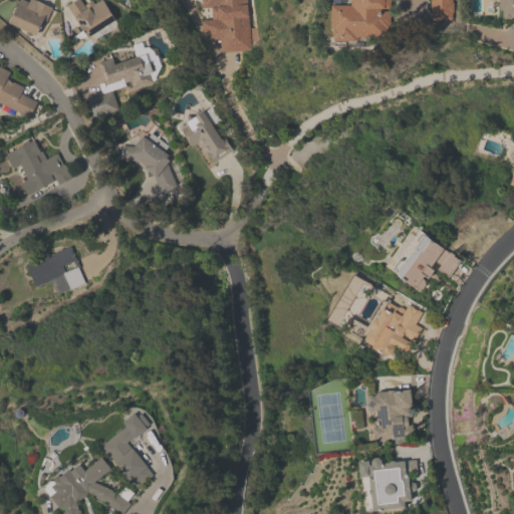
[(17,0),(26,0),(28,1),(28,0),(35,0),(50,7),(44,21),(42,20),(35,35),(7,23),(17,0)]
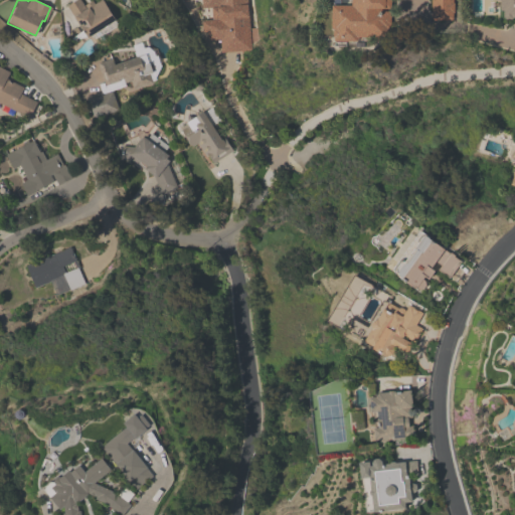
[(98,0),(102,0),(114,19),(87,37),(66,5),(73,0),(80,0),(83,4),(91,0),(94,3),(98,0)]
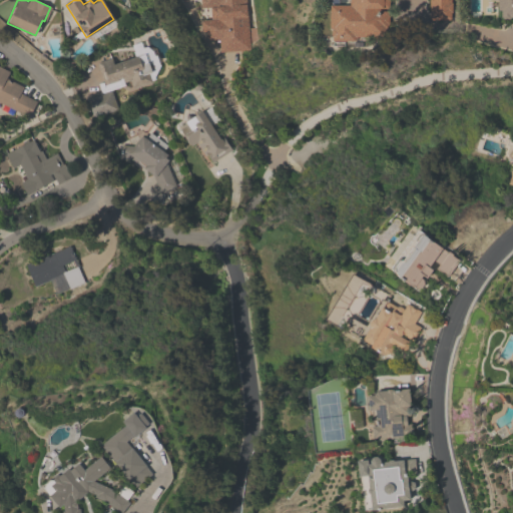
[(244,0),(249,49),(219,52),(218,39),(207,39),(206,31),(202,31),(201,20),(211,18),(210,7),(201,7),(200,0),(244,0)]
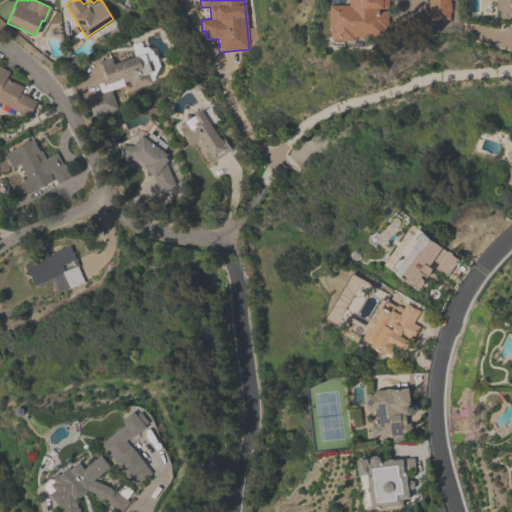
[(450,0),(450,1),(451,1),(451,12),(450,12),(450,20),(427,20),(427,0),(389,0),(389,39),(333,40),(333,36),(332,36),(332,27),(330,27),(330,4),(349,4),(349,0),(450,0)]
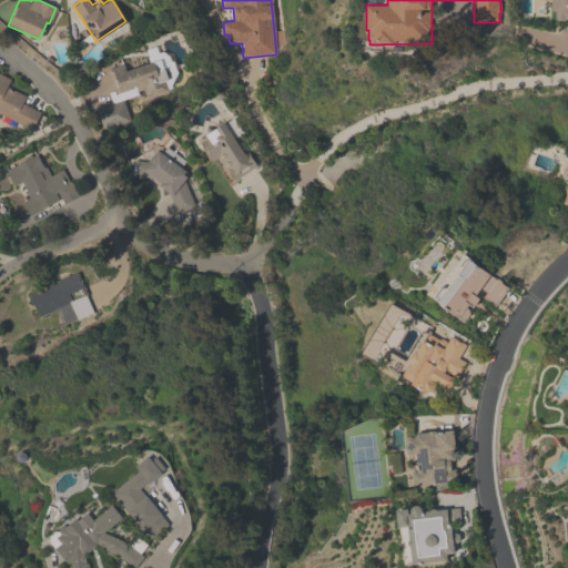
[(567,0),(567,19),(564,19),(554,18),(554,10),(550,10),(550,0),(567,0)]
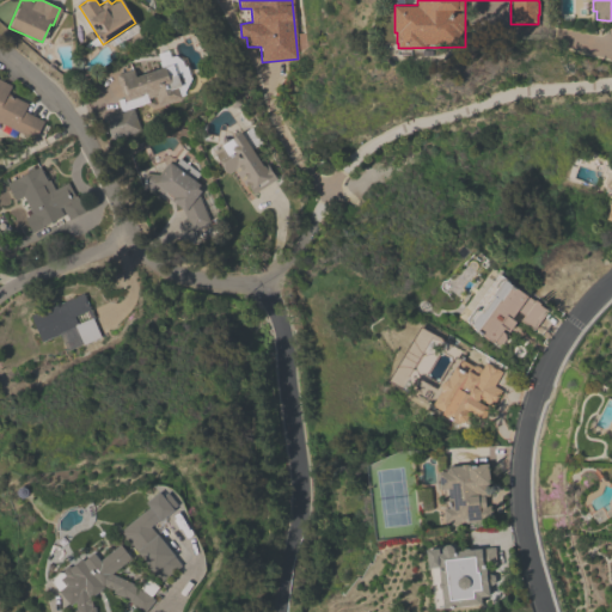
[(115,74),(133,68),(135,75),(172,63),(176,74),(177,73),(177,74),(183,78),(179,86),(176,87),(179,97),(155,105),(153,97),(147,99),(146,93),(123,101),(115,74)]
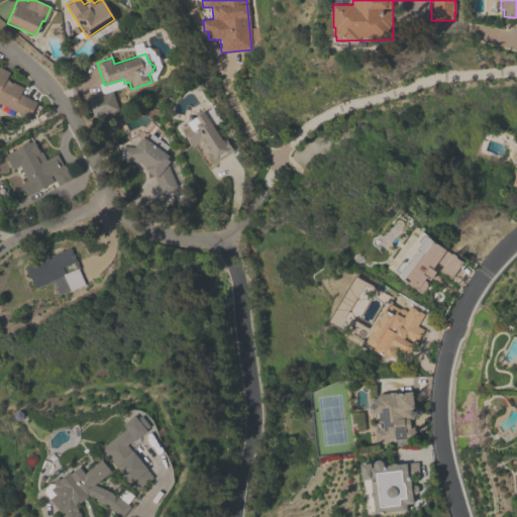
[(0,67),(8,72),(5,78),(23,87),(19,93),(35,102),(27,118),(0,104),(0,67)]
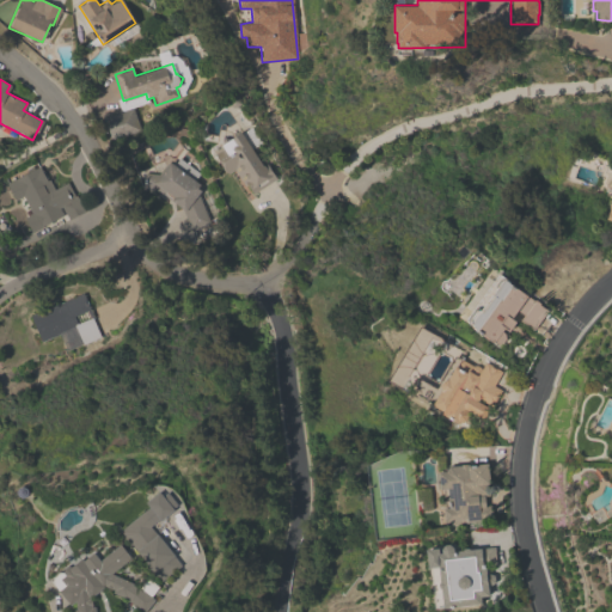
[(276,178),(252,194),(246,185),(245,187),(233,169),(227,172),(226,170),(225,171),(214,153),(215,153),(213,151),(220,146),(219,145),(240,130),(262,164),(265,161),(276,178)]
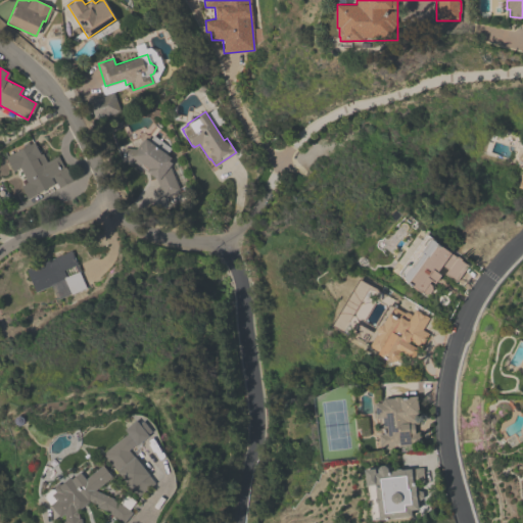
[(162,196),(155,178),(135,162),(122,161),(123,147),(135,148),(143,137),(148,141),(152,135),(170,148),(165,153),(171,157),(168,160),(172,162),(169,167),(179,190),(162,196)]
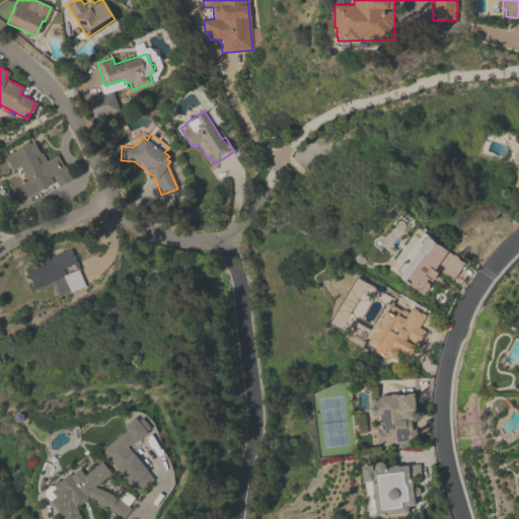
[(19,183),(25,180),(18,166),(12,169),(4,155),(22,145),(21,144),(28,140),(29,143),(32,141),(34,144),(35,144),(40,150),(38,151),(39,153),(42,152),(46,159),(57,154),(63,166),(64,165),(71,178),(58,184),(52,173),(49,175),(53,183),(50,184),(52,188),(47,191),(46,189),(38,193),(38,192),(26,198),(19,183)]
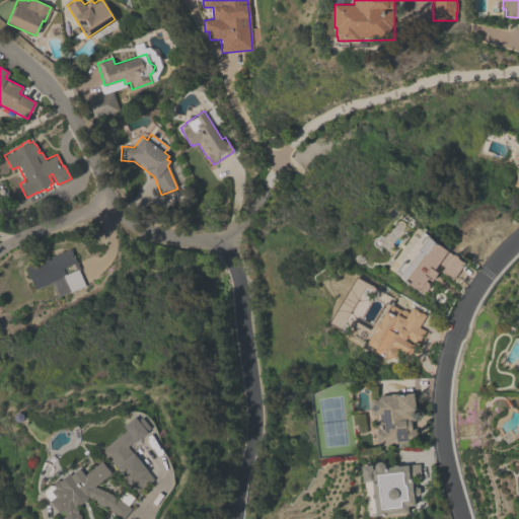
[(423,231),(448,248),(447,250),(453,254),(453,253),(457,256),(456,257),(464,263),(452,280),(440,272),(444,267),(439,263),(434,270),(438,273),(432,281),(428,278),(426,280),(428,282),(429,287),(426,291),(421,291),(410,283),(409,284),(401,280),(402,279),(399,277),(401,276),(399,275),(398,276),(393,272),(423,231)]
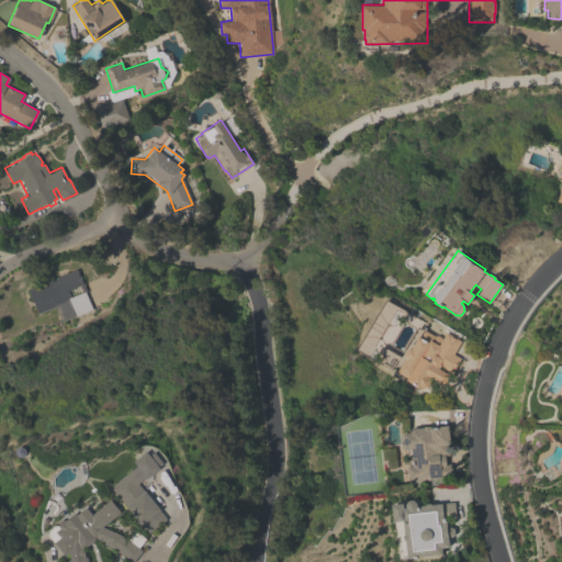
[(26,290),(52,279),(52,280),(57,278),(57,277),(76,269),(86,292),(85,293),(91,308),(59,322),(53,306),(37,314),(26,290)]
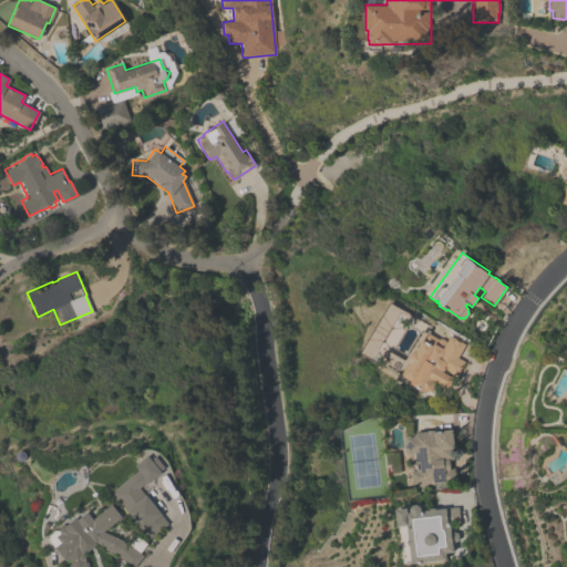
[(464,343),(456,357),(464,361),(455,375),(444,369),(443,371),(455,378),(449,389),(433,380),(433,384),(430,390),(424,392),(409,383),(411,380),(401,374),(409,361),(408,357),(411,352),(414,351),(422,339),(423,340),(428,332),(437,339),(444,340),(445,341),(450,334),(464,343)]
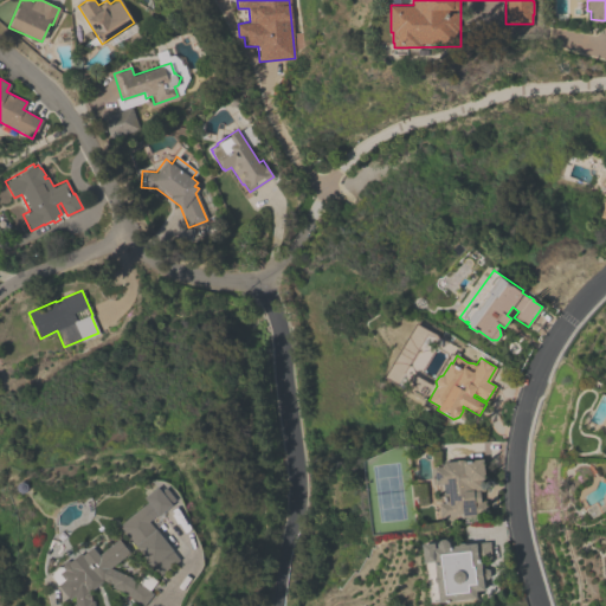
[(479,500),(485,500),(487,514),(440,519),(439,503),(444,503),(443,492),(439,492),(438,484),(436,485),(433,466),(442,466),(445,462),(456,461),(456,459),(463,458),(463,459),(482,458),(484,479),(481,479),(482,490),(479,490),(479,500)]
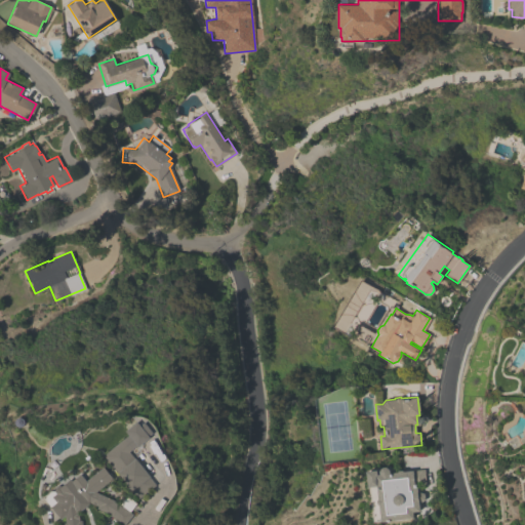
[(138,497),(132,489),(131,490),(103,455),(128,435),(124,430),(136,420),(139,425),(144,421),(152,432),(148,435),(149,437),(137,446),(136,445),(129,451),(150,475),(149,477),(155,483),(138,497)]
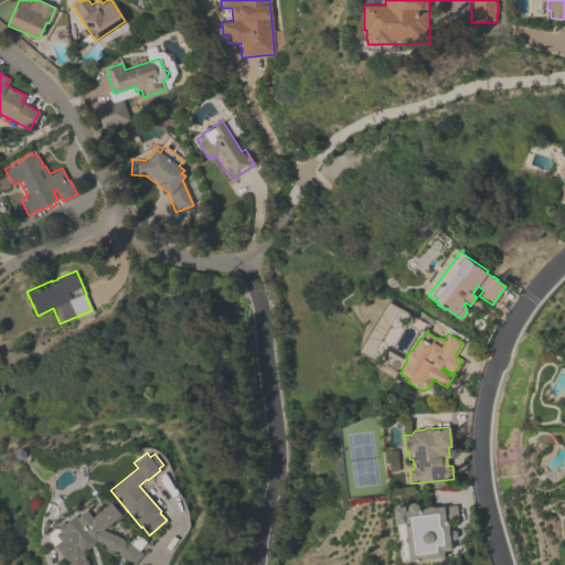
[(103,529),(128,542),(136,533),(146,541),(138,550),(142,553),(134,564),(103,546),(105,544),(96,541),(84,551),(85,560),(87,560),(87,564),(67,564),(67,561),(71,561),(70,553),(65,556),(52,542),(50,543),(46,540),(49,537),(45,535),(54,528),(59,529),(59,524),(62,521),(67,522),(75,514),(77,516),(87,510),(93,516),(112,502),(120,514),(103,529)]
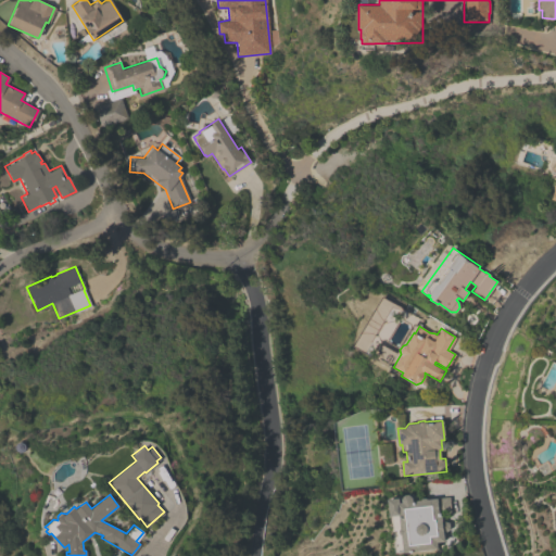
[(437,548),(402,553),(402,551),(393,552),(387,498),(397,497),(399,502),(402,502),(401,498),(404,494),(408,494),(412,497),(413,501),(420,500),(421,498),(425,498),(427,498),(449,496),(450,512),(440,513),(441,521),(444,521),(447,522),(449,529),(445,531),(443,531),(444,541),(436,542),(437,548)]
